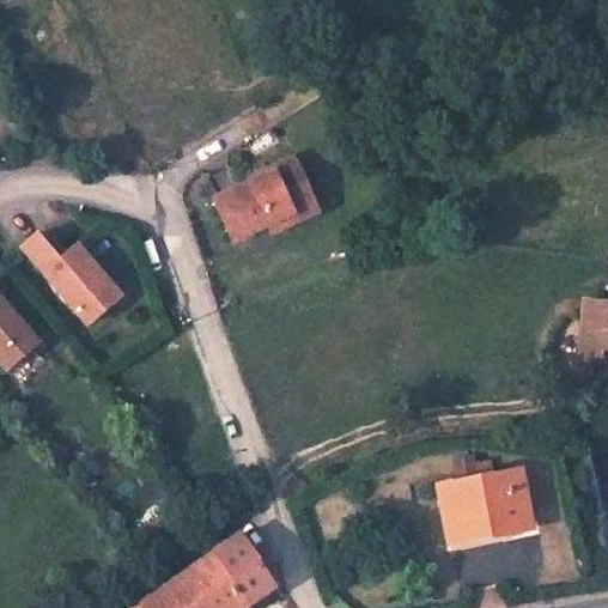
[(255,178),(220,194),(237,236),(273,219),(295,211),(298,219),(321,208),(297,152),(273,164),(275,170),(255,178)]
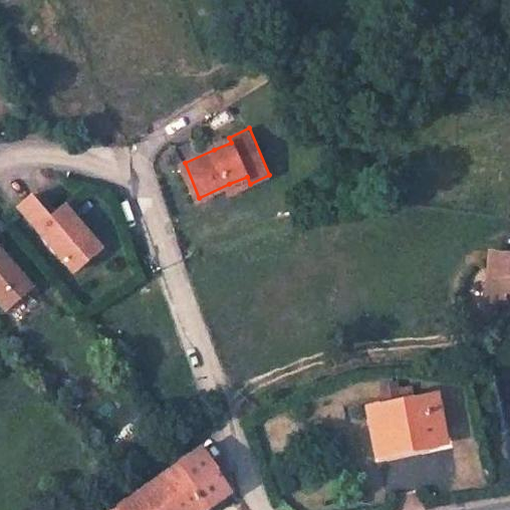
[(229,138),(212,145),(214,150),(231,143),(229,138)]
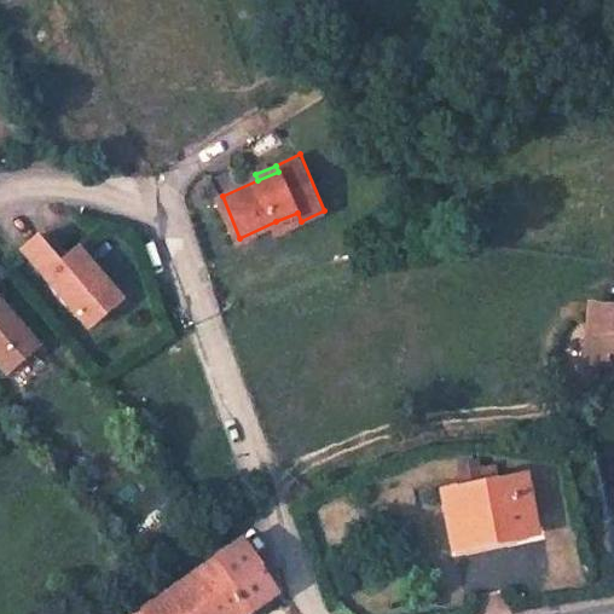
[(297,213),(276,221),(281,231),(301,221),(297,213)]
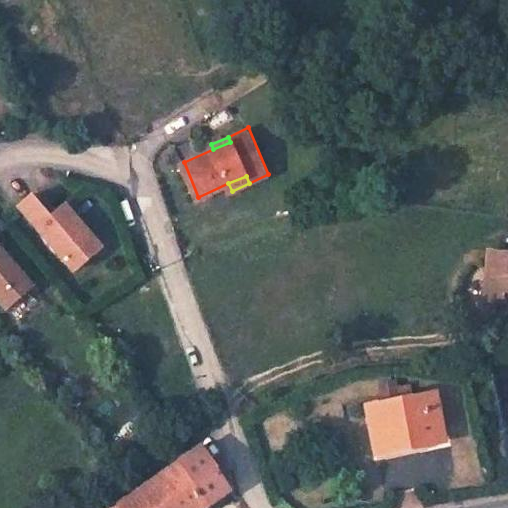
[(31,198),(17,210),(62,267),(91,244),(63,209),(49,220),(31,198)]
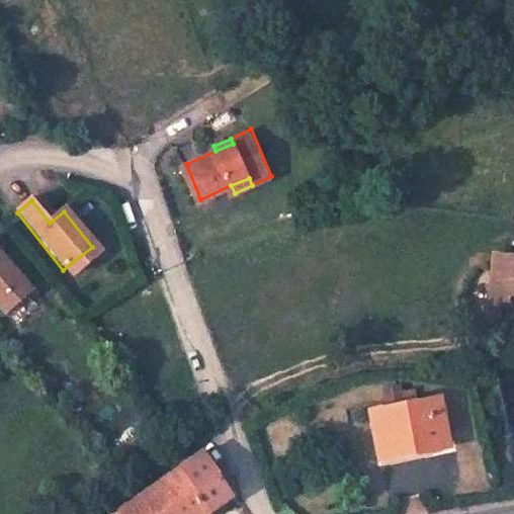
[(92,247),(63,270),(71,279),(99,255),(92,247)]
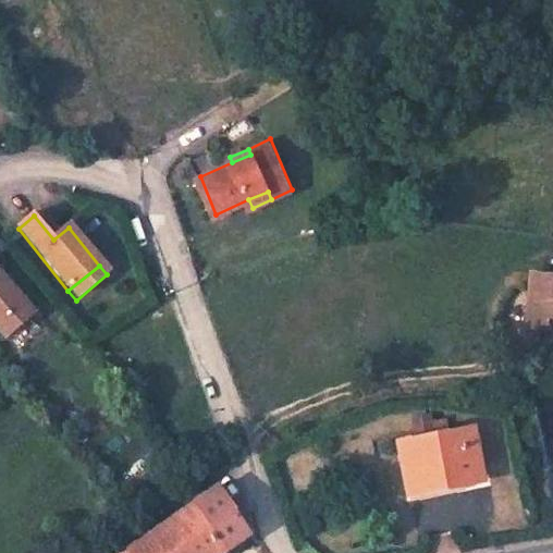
[(547,270),(536,269),(532,294),(544,295),(547,270)]
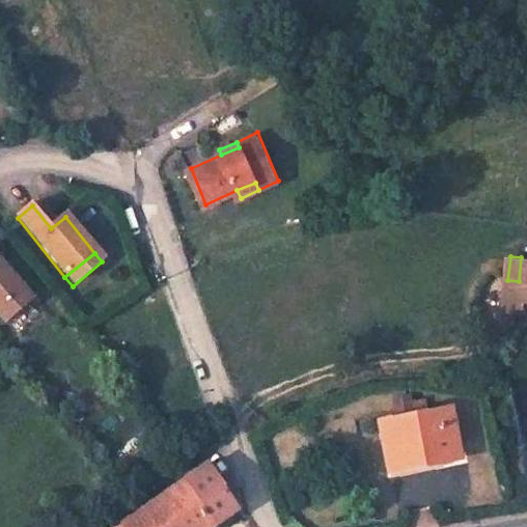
[(526,257),(521,257),(519,281),(507,280),(505,304),(526,305),(526,257)]
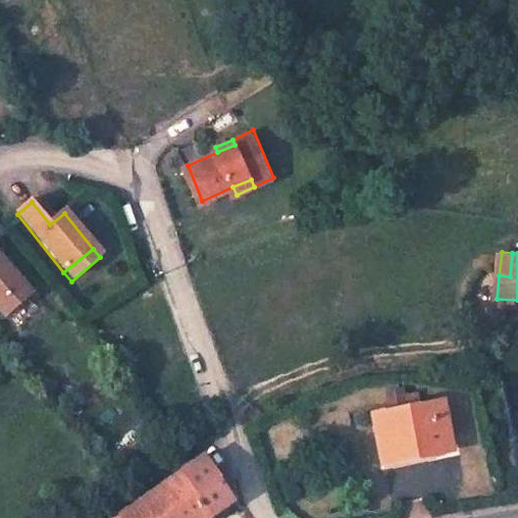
[(0,257),(0,304),(23,287),(0,257)]
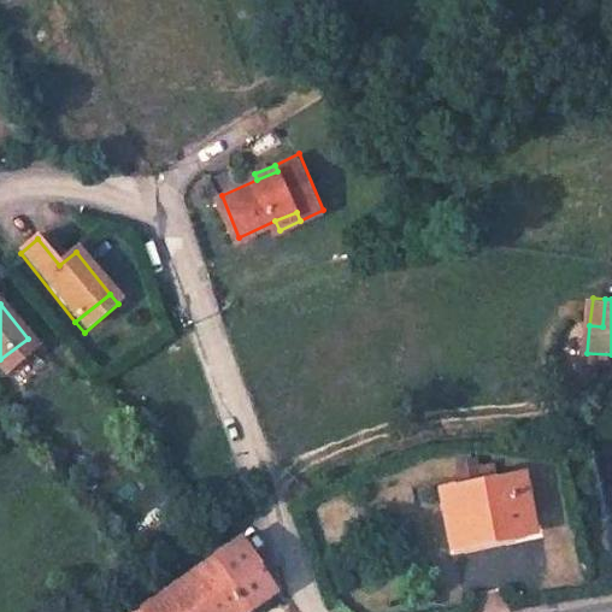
[(28,339),(0,359),(0,371),(3,375),(35,348),(28,339)]
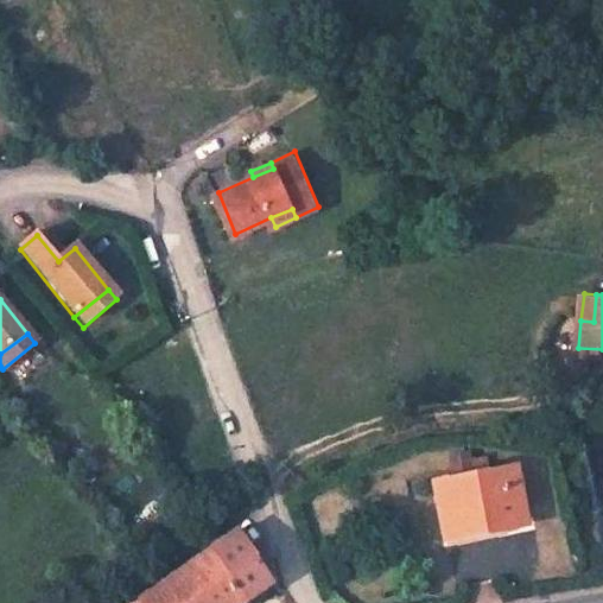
[(520,461),(440,476),(449,529),(451,529),(529,516),(520,461)]
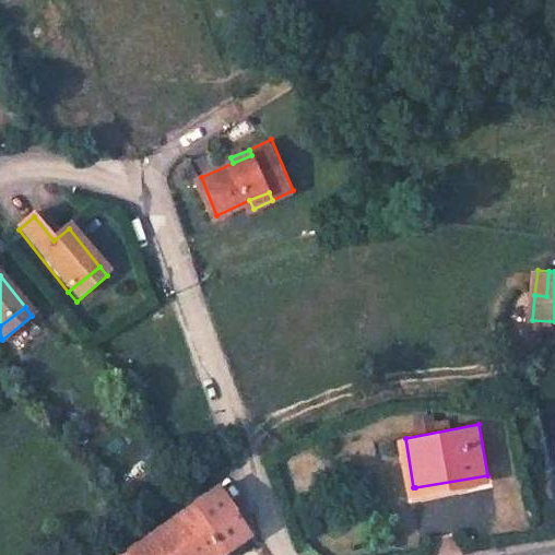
[(252,530),(223,481),(198,498),(229,547),(252,531),(252,530)]
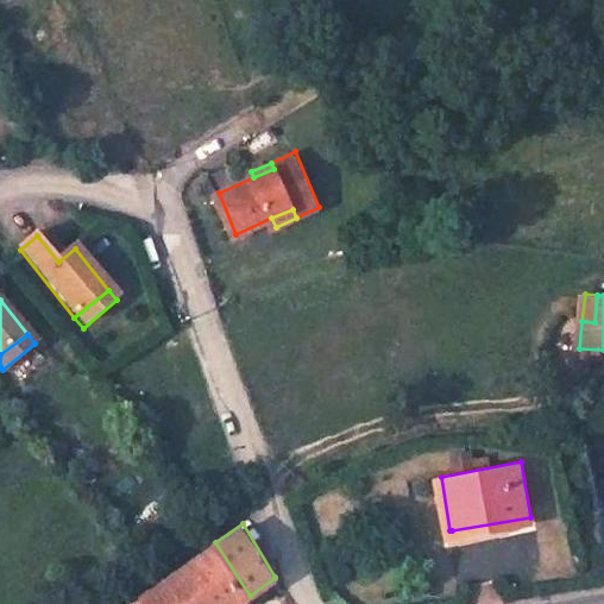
[(215,542),(125,603),(236,603),(250,596),(215,542)]
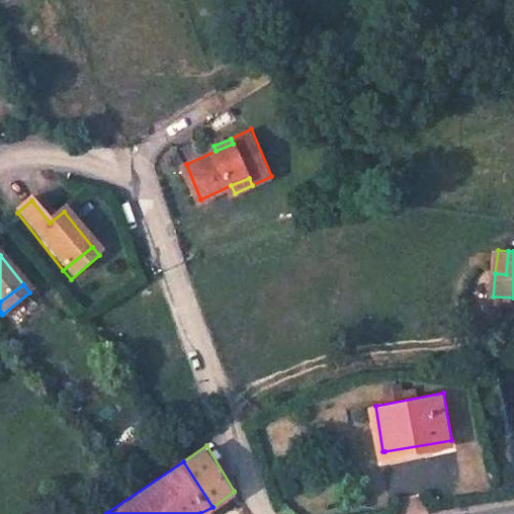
All buildings are outlined.
